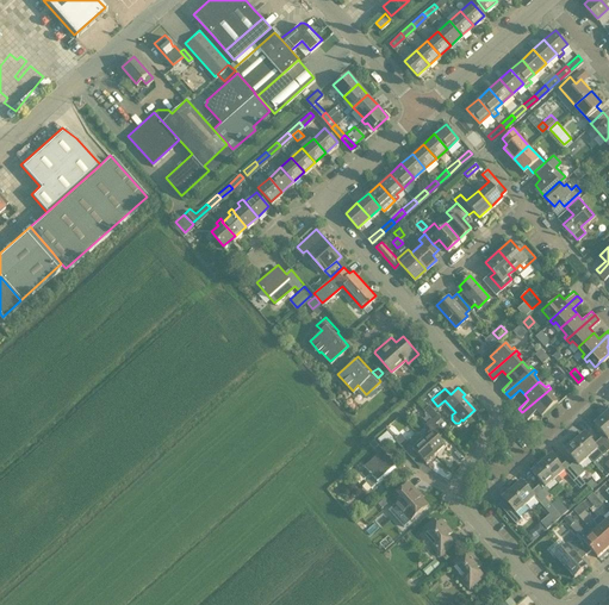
[(551,388),(522,412),(527,417),(536,409),(541,415),(557,400),(551,394),(553,392),(551,388)]
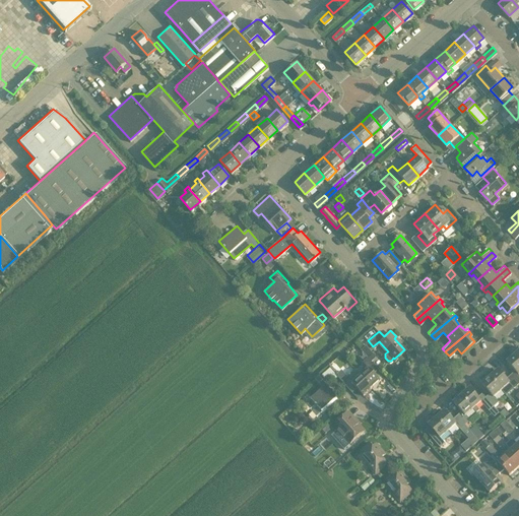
[(334,344),(341,339),(338,334),(331,340),(334,344)]
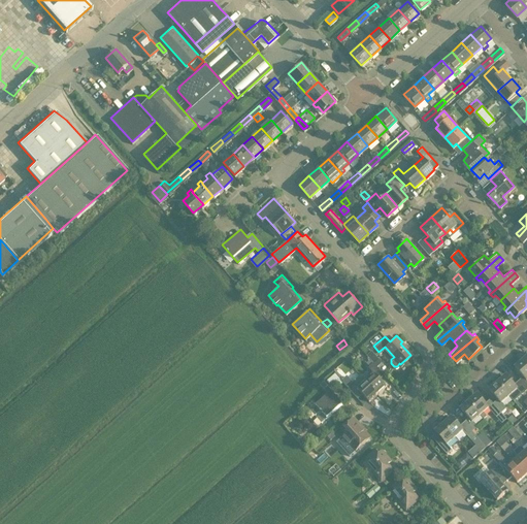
[(379,356),(371,348),(366,353),(373,361),(379,356)]
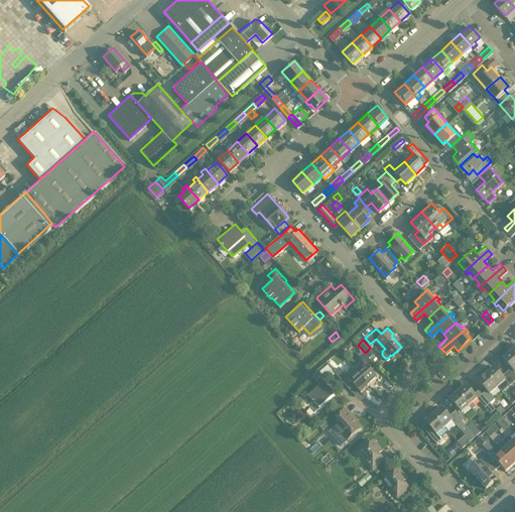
[(356,368),(368,383),(376,376),(370,369),(375,364),(362,349),(358,352),(361,356),(360,357),(364,361),(356,368)]
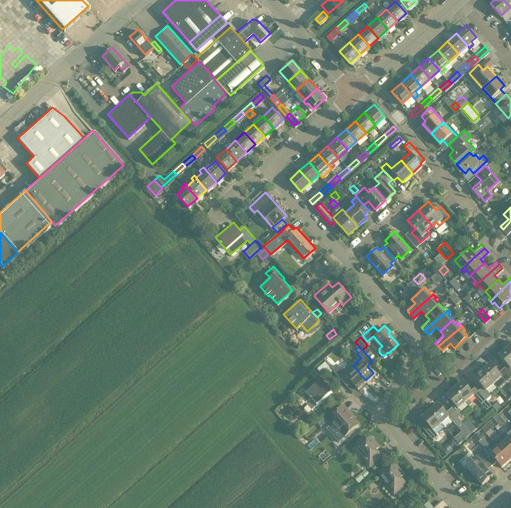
[(510,367),(510,366),(510,365),(510,352),(506,347),(498,354),(506,363),(501,366),(509,376),(510,374),(510,367)]
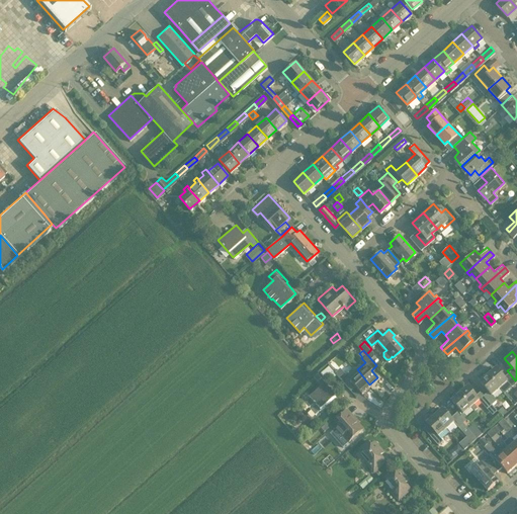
[(319,370),(327,378),(335,370),(326,362),(319,370)]
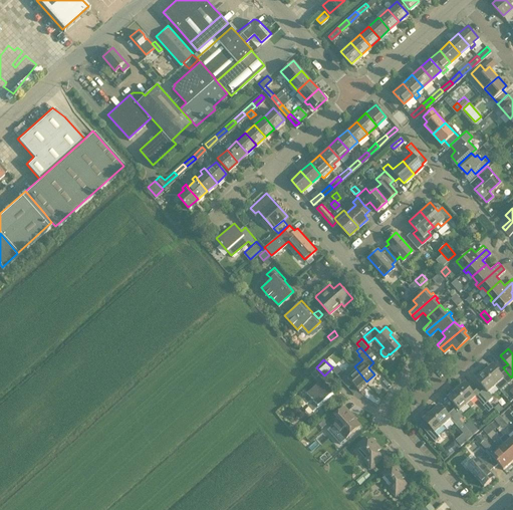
[(511,377),(503,367),(499,372),(491,363),(483,370),(494,384),(502,376),(507,381),(511,377)]
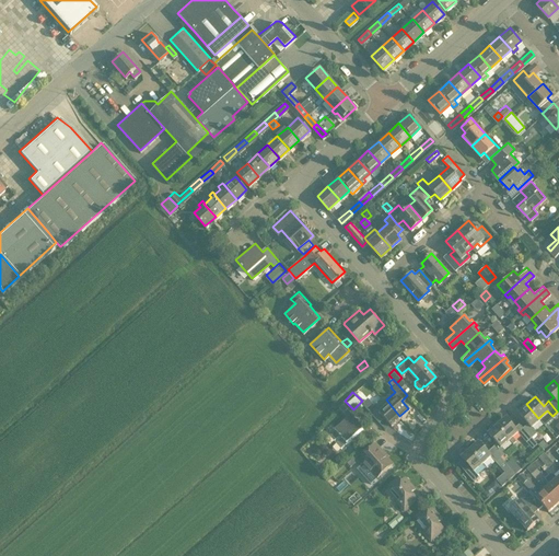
[(391,424),(399,416),(386,400),(376,408),(372,403),(367,407),(379,421),(384,417),(391,424)]
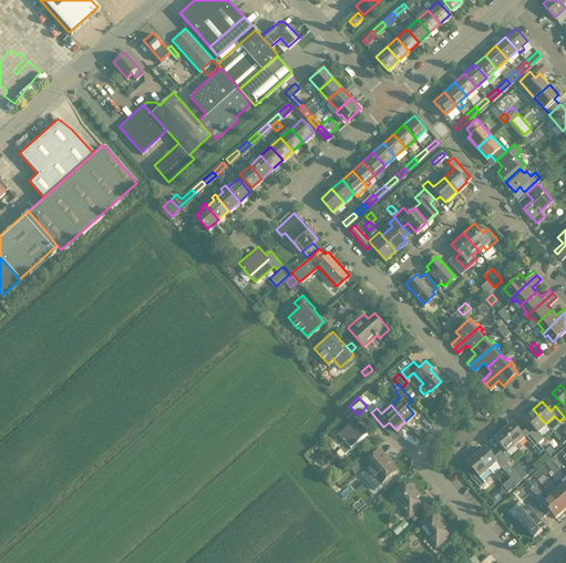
[(545,423),(533,409),(524,417),(533,427),(527,430),(537,441),(542,436),(537,430),(545,423)]
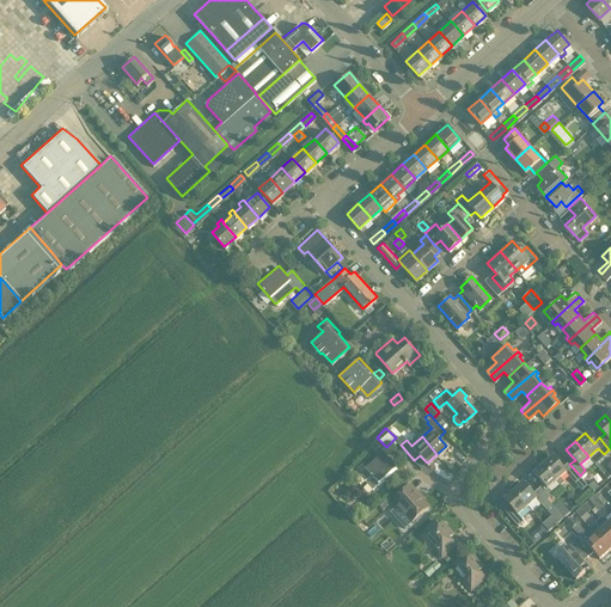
[(383,452),(365,467),(359,472),(364,478),(372,486),(377,482),(395,466),(383,452)]
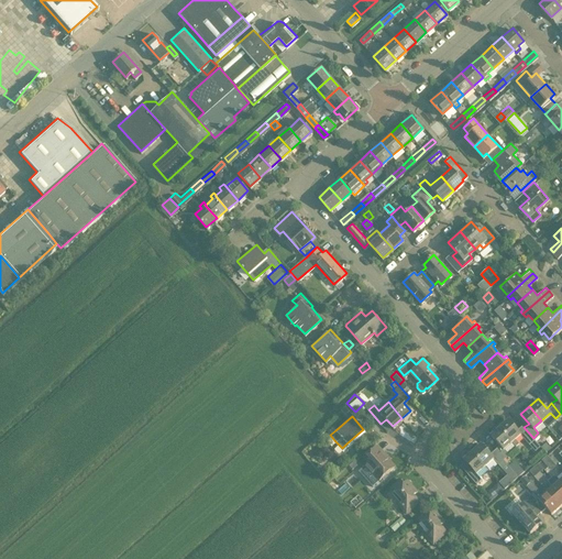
[(533,438),(524,427),(520,424),(516,428),(507,418),(505,419),(504,418),(502,418),(496,424),(510,440),(515,444),(518,441),(514,437),(519,433),(528,442),(533,438)]
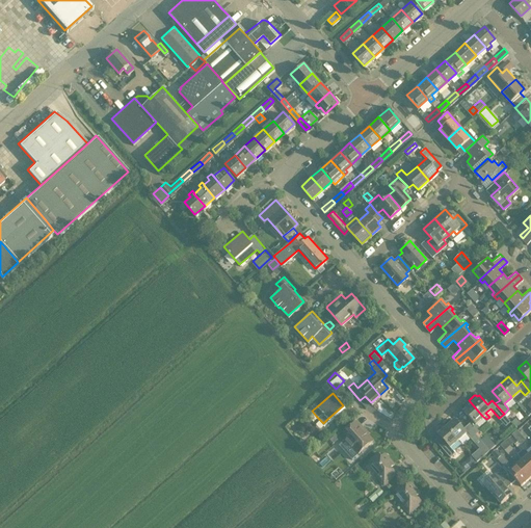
[(467,423),(474,432),(479,428),(475,422),(482,416),(469,400),(463,404),(463,406),(465,407),(462,410),(471,419),(467,423)]
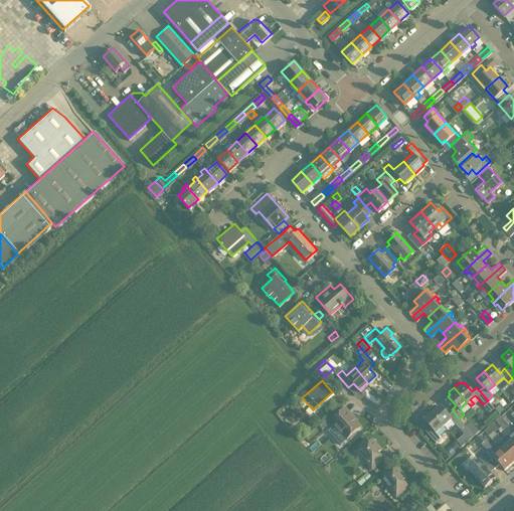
[(499,402),(494,406),(498,410),(503,406),(499,402)]
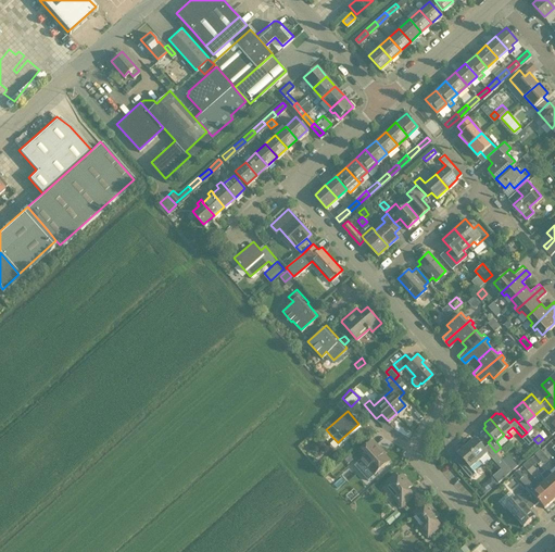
[(465,444),(478,459),(486,451),(494,461),(500,455),(495,452),(488,442),(482,447),(474,437),(465,444)]
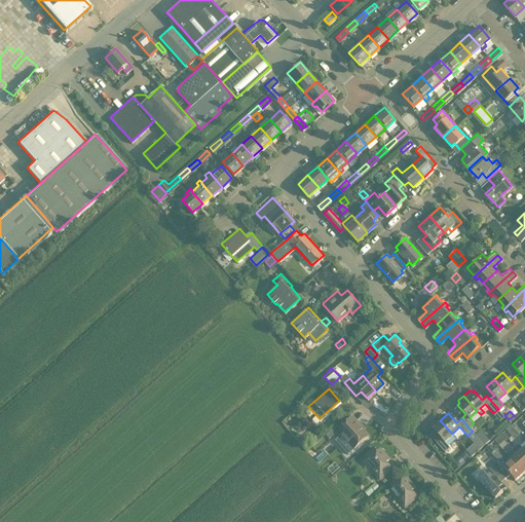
[(351,414),(335,430),(338,434),(335,438),(347,451),(353,446),(367,434),(357,422),(358,421),(351,414)]
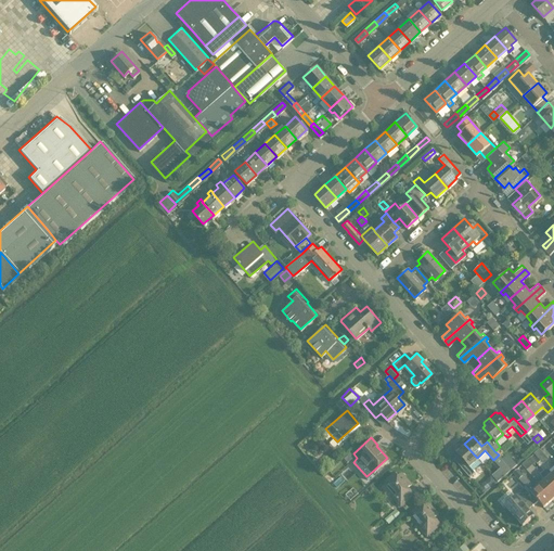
[(468,464),(477,458),(464,444),(456,450),(465,461),(460,465),(468,475),(473,471),(468,464)]
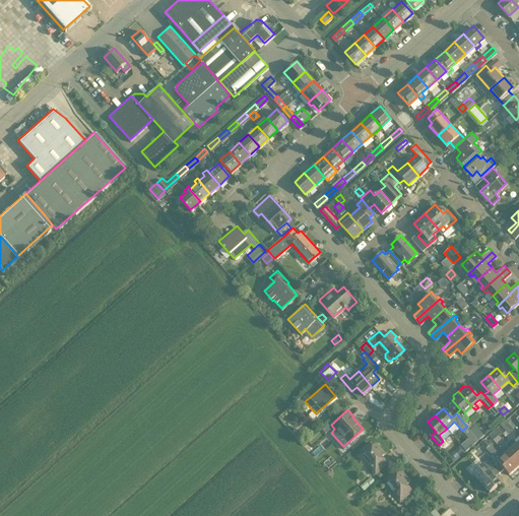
[(504,417),(500,423),(504,427),(509,423),(504,417)]
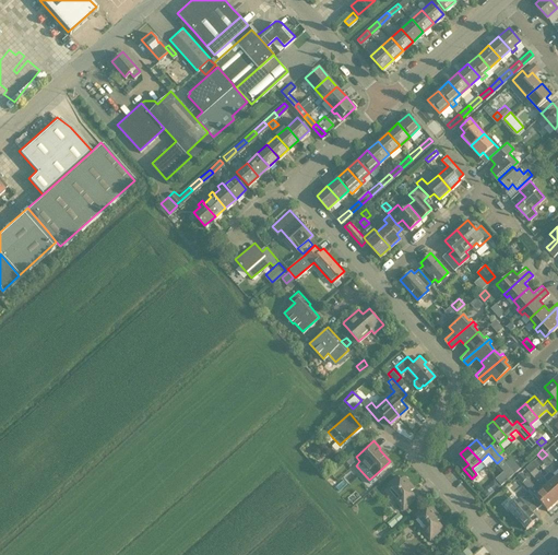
[(349,463),(355,459),(353,457),(351,455),(345,459),(349,463)]
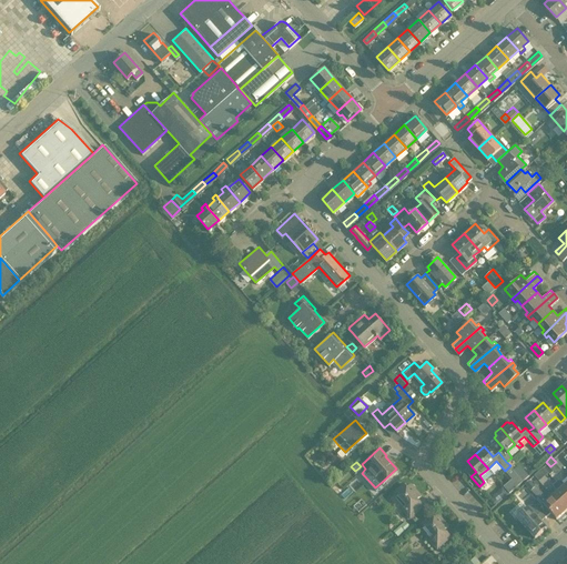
[(510,465),(505,471),(510,476),(516,483),(522,479),(517,473),(510,465)]
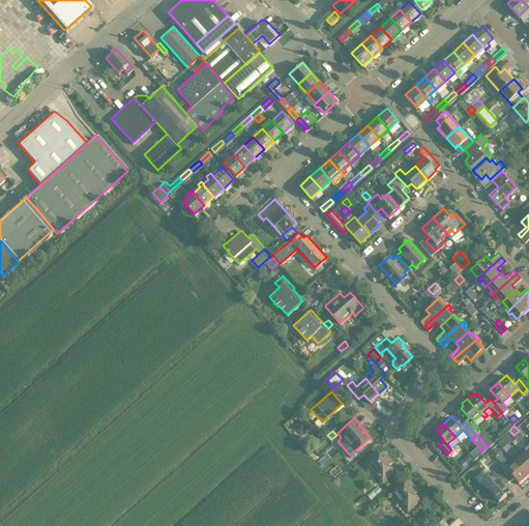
[(488,437),(482,441),(487,446),(492,441),(488,437)]
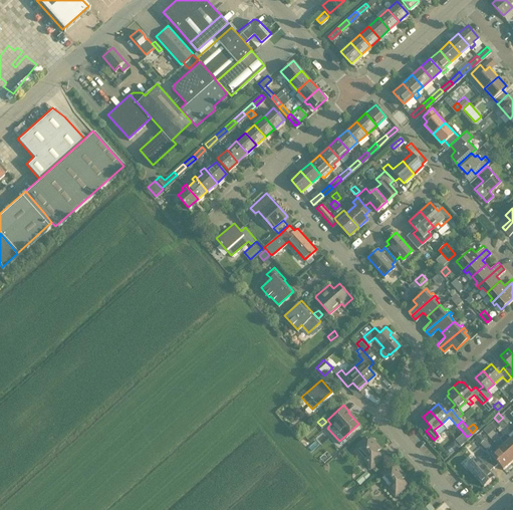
[(491,429),(487,424),(483,428),(487,433),(491,429)]
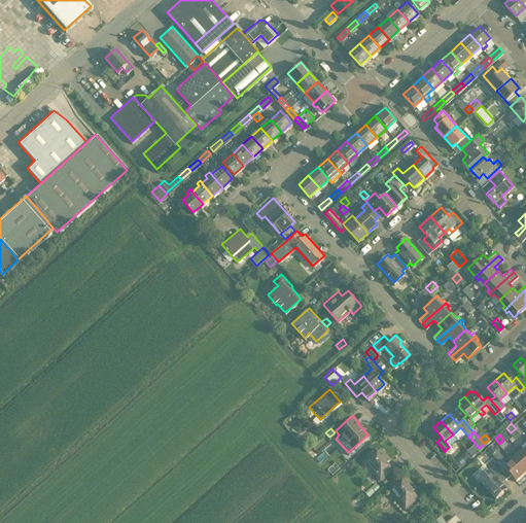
[(491,443),(487,447),(491,452),(496,449),(491,443)]
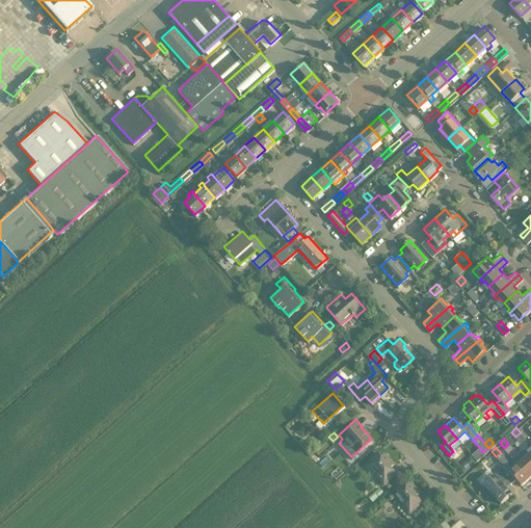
[(530,449),(527,452),(522,447),(519,449),(530,463),(530,449)]
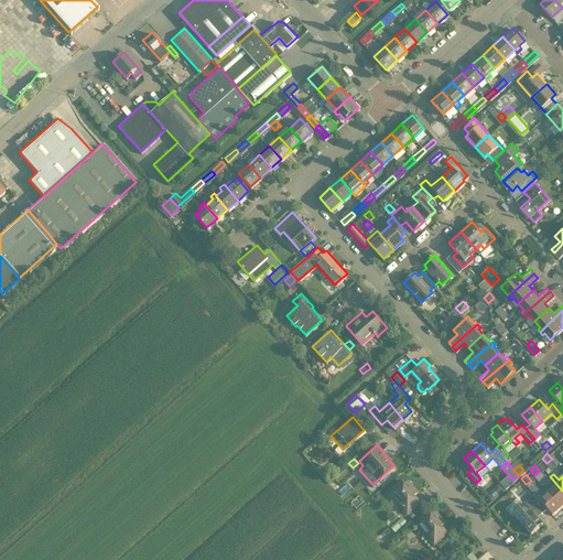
[(560,505),(562,503),(562,491),(550,476),(547,480),(553,486),(548,491),(560,505)]
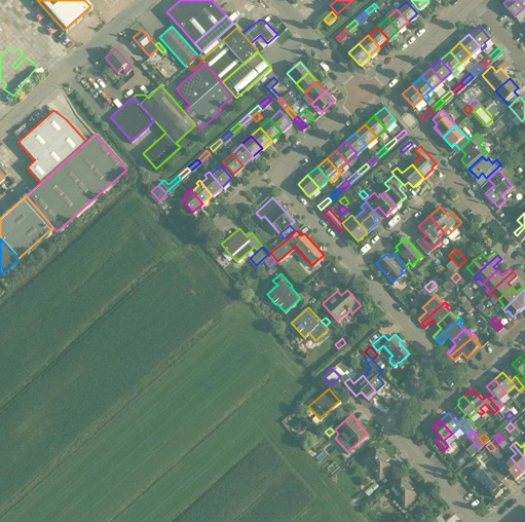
[(373,446),(364,454),(375,467),(371,470),(379,478),(391,468),(385,460),(389,457),(380,447),(376,450),(373,446)]
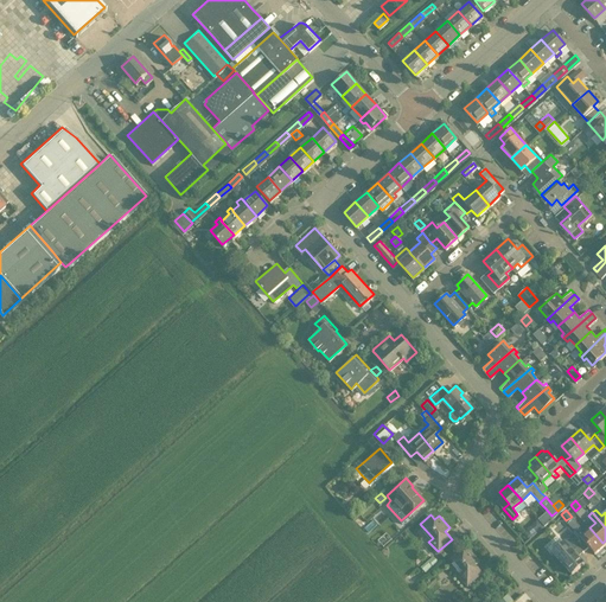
[(529,524),(536,531),(542,525),(535,518),(529,524)]
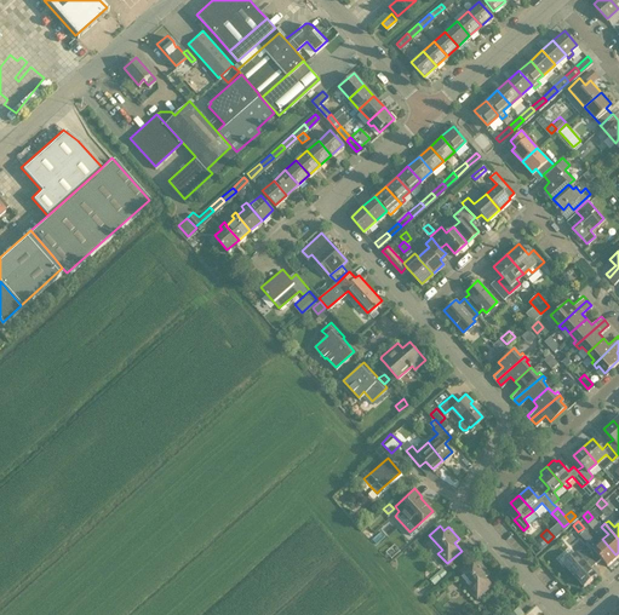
[(615,555),(602,539),(595,545),(589,538),(585,541),(599,557),(606,564),(615,555)]
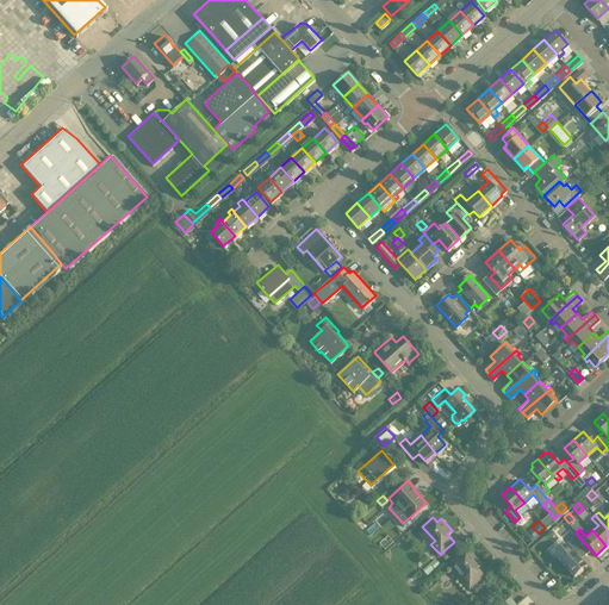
[(589,548),(576,532),(571,536),(573,538),(570,541),(561,549),(555,555),(559,560),(573,575),(585,565),(577,555),(583,550),(584,553),(589,548)]
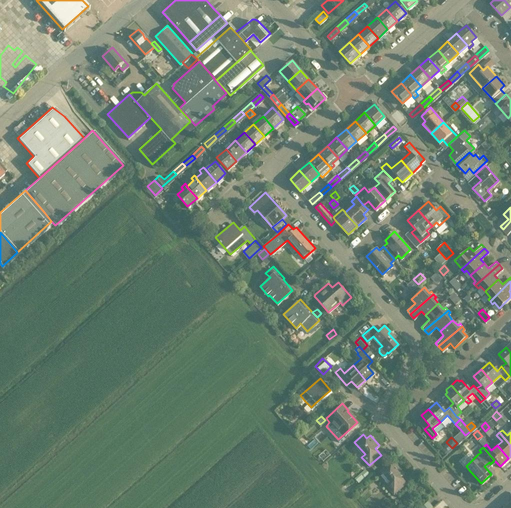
[(387,462),(379,469),(390,481),(386,485),(393,493),(405,482),(399,476),(403,473),(394,463),(391,466),(387,462)]
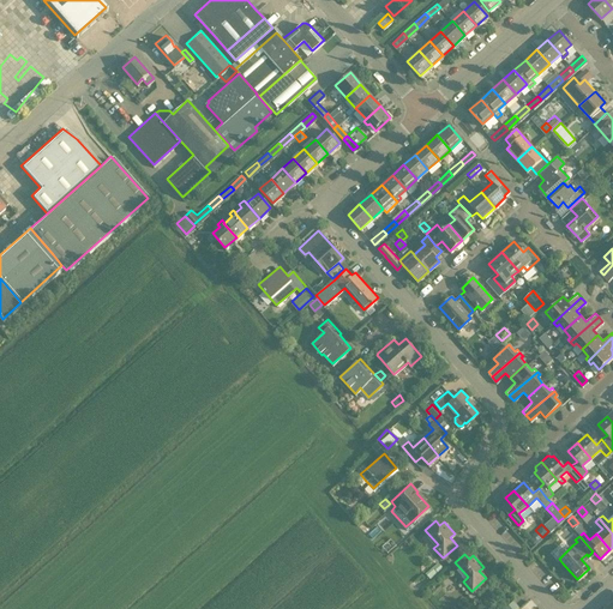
[(437,560),(425,571),(430,577),(442,565),(437,560)]
